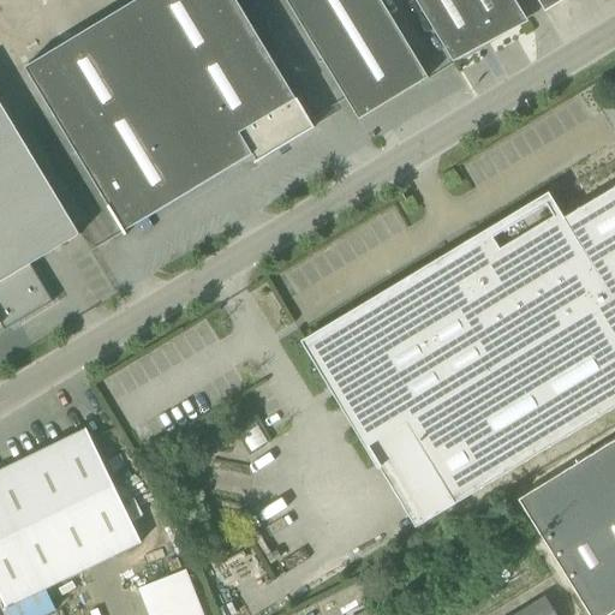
[(108,208),(124,233),(125,237),(127,236),(125,232),(252,156),(256,162),(255,163),(255,165),(315,129),(297,100),(296,100),(236,0),(137,0),(24,69),(108,207),(108,208)]
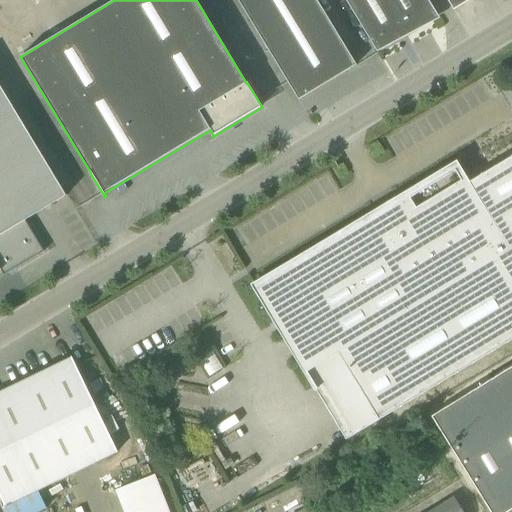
[(237,0),(299,101),(356,65),(316,0),(237,0)]
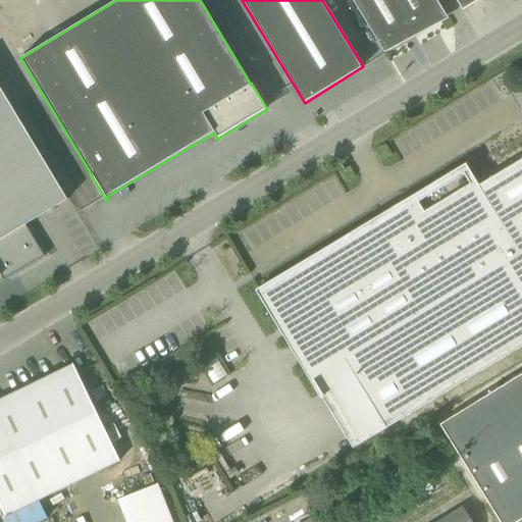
[(447,16),(436,0),(352,0),(384,53),(403,44),(447,16)]
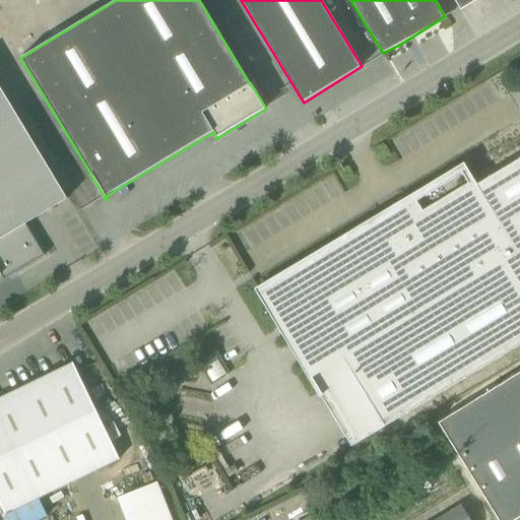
[(454,0),(461,10),(477,0),(454,0)]
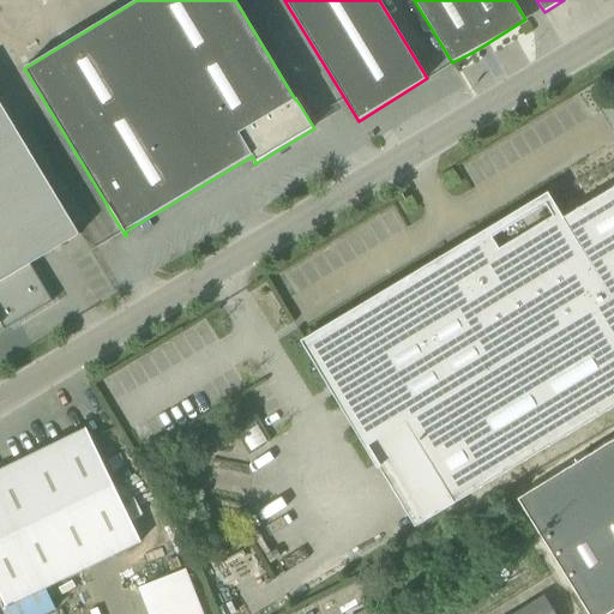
[(0,325),(4,330),(0,331),(0,333),(0,335),(53,302),(30,265),(79,236),(0,102),(0,325)]
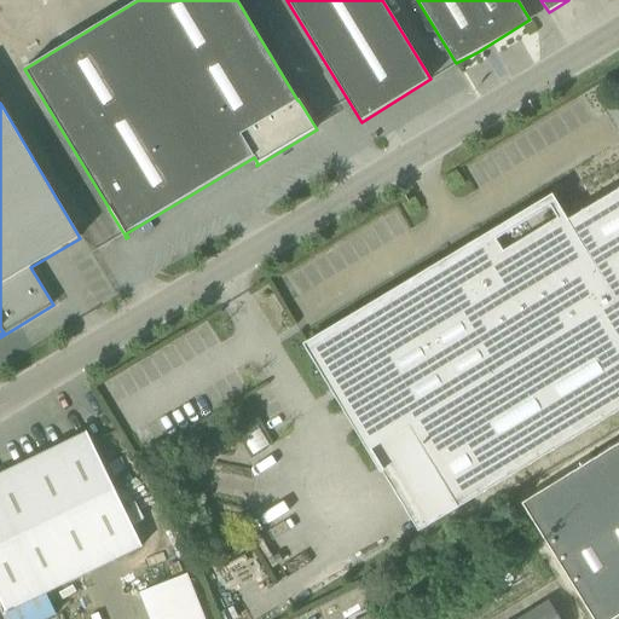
[(310,347),(305,348),(381,472),(385,470),(372,449),(409,428),(458,509),(618,411),(618,189),(568,220),(554,198),(550,201),(553,204),(490,242),(310,347)]
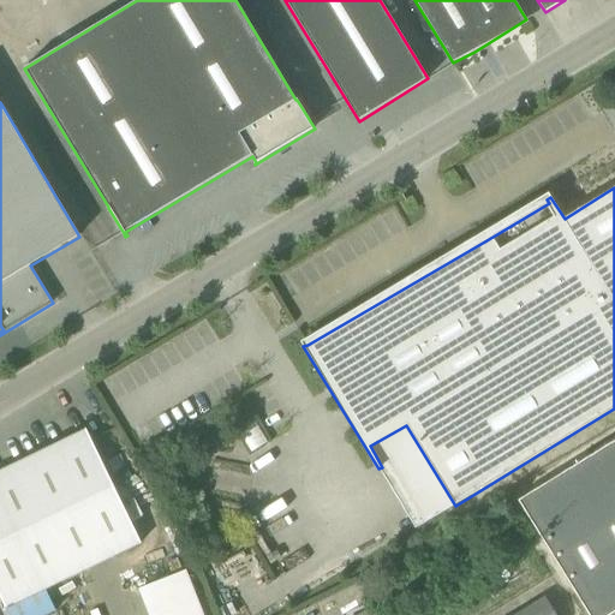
[(0,471),(0,493),(47,589),(141,543),(87,430),(0,471)]
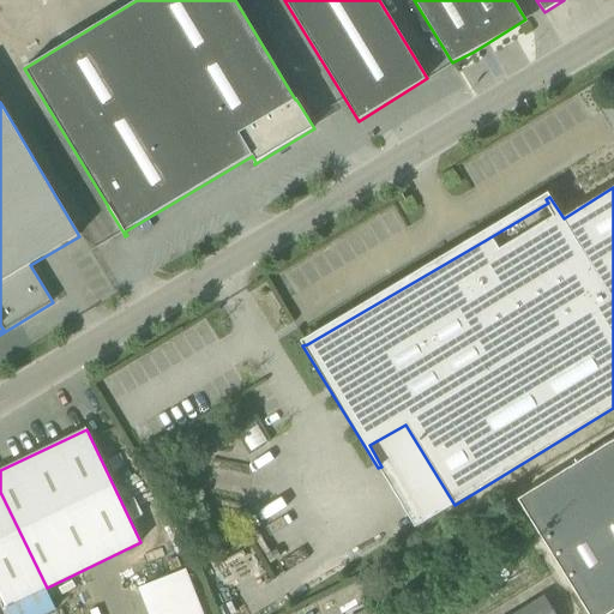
[(613,440),(517,500),(588,613),(608,613),(613,611),(613,440)]
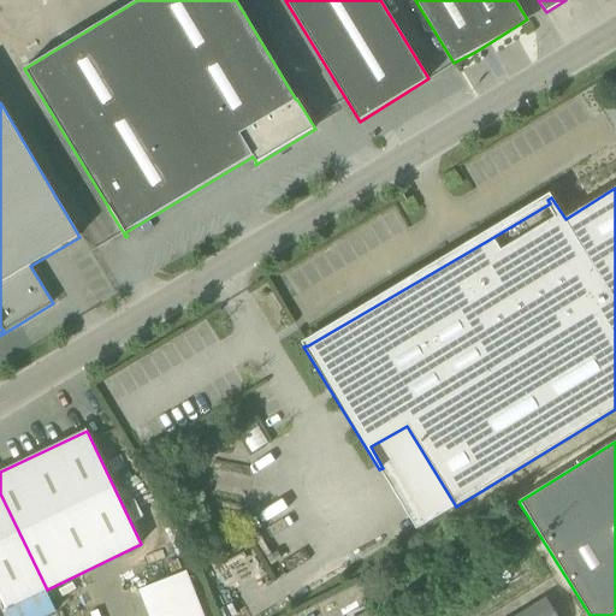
[(48,615),(55,612),(45,591),(47,590),(0,493),(0,596),(9,615),(48,615)]
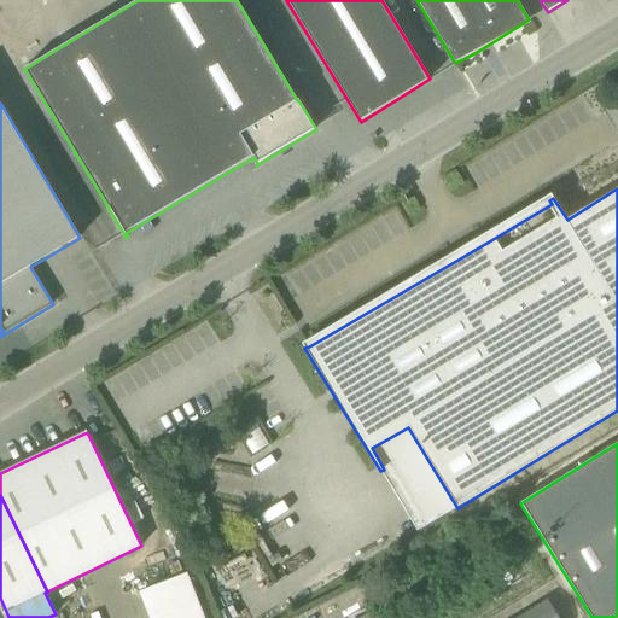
[(204,617),(188,573),(140,593),(149,617),(204,617)]
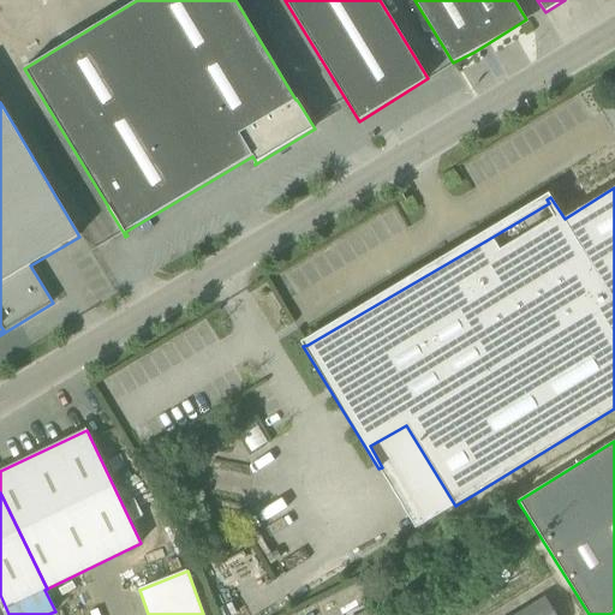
[(514,614),(555,614),(545,597),(514,614)]
